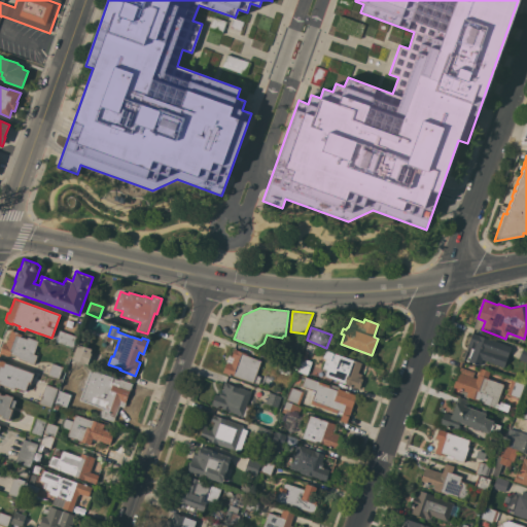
[(22,335),(21,337),(27,339),(28,337),(38,341),(34,354),(37,355),(34,364),(19,359),(19,356),(9,354),(9,356),(0,353),(0,350),(3,343),(5,344),(7,339),(10,330),(22,335)]
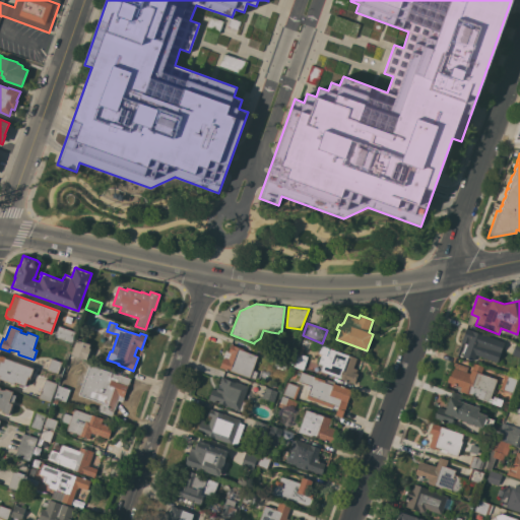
[(75,332),(71,342),(54,336),(58,326),(75,332)]
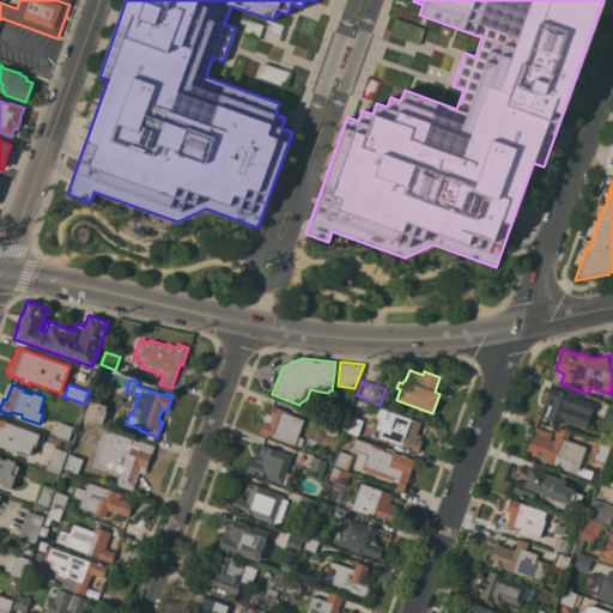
[(550,387),(594,404),(586,428),(562,418),(558,425),(545,420),(547,417),(545,416),(548,407),(550,408),(551,406),(544,404),(550,387)]
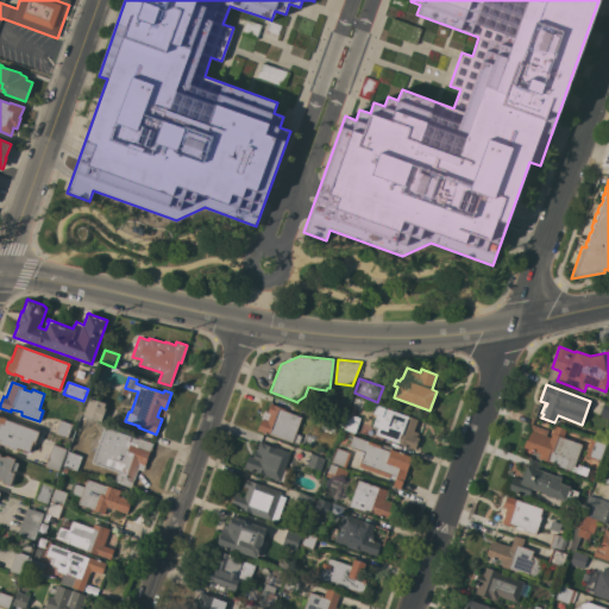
[(106,403),(104,408),(105,408),(101,421),(82,415),(89,397),(106,403)]
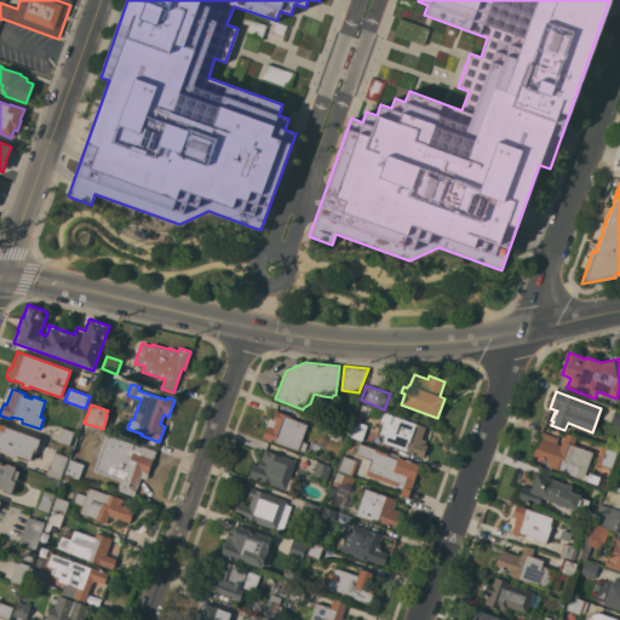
[(619,426),(609,423),(615,408),(619,409),(619,426)]
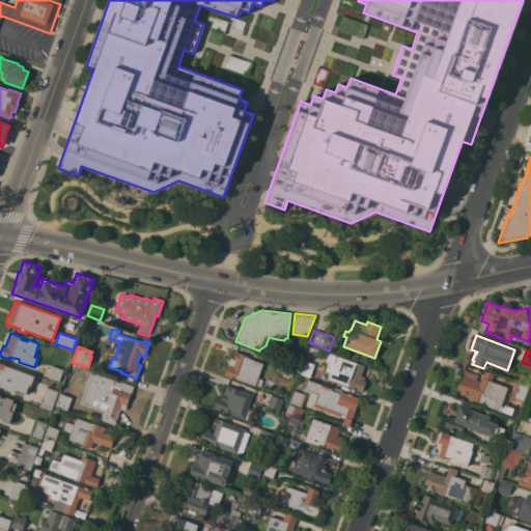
[(236,352),(249,357),(248,358),(263,364),(258,378),(263,380),(260,387),(255,385),(255,386),(234,379),(234,380),(224,375),(230,358),(233,359),(236,352)]
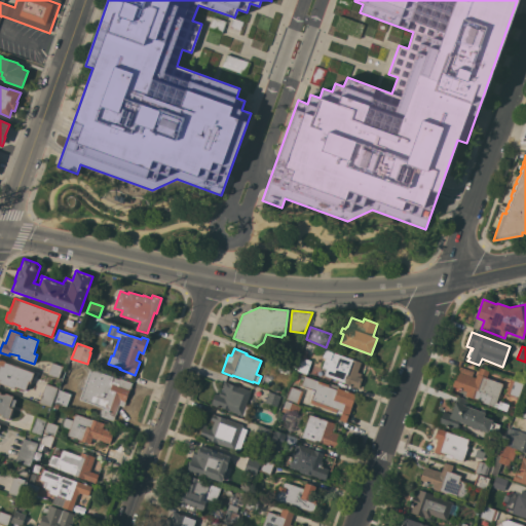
[(351,360),(351,359),(361,362),(357,372),(362,374),(361,377),(362,378),(359,388),(344,383),(344,382),(325,375),(327,369),(322,368),(325,359),(322,358),(325,349),(351,360)]
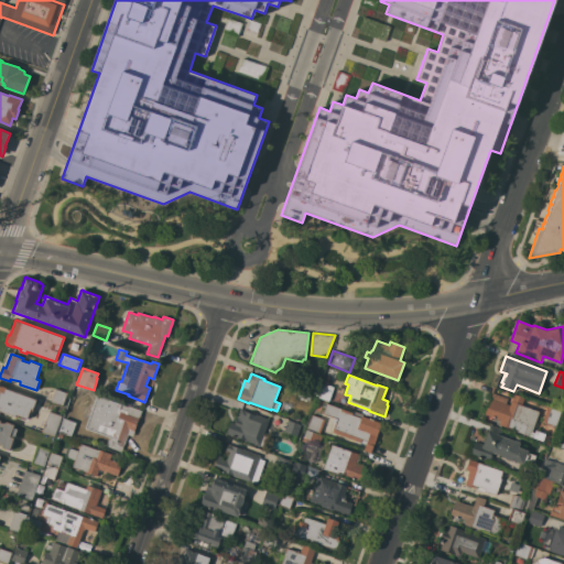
[(310,400),(297,397),(303,382),(314,387),(310,400)]
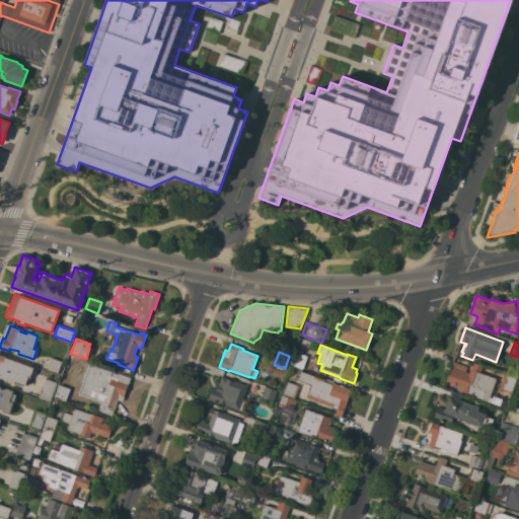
[(291,365),(296,352),(307,356),(302,369),(291,365)]
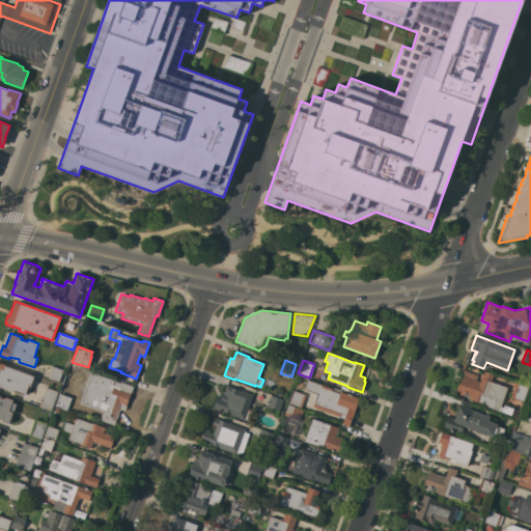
[(15,390),(15,392),(0,387),(0,362),(5,364),(5,365),(34,376),(30,386),(31,386),(30,387),(28,387),(26,394),(17,391),(17,393),(15,393),(16,390),(15,390)]
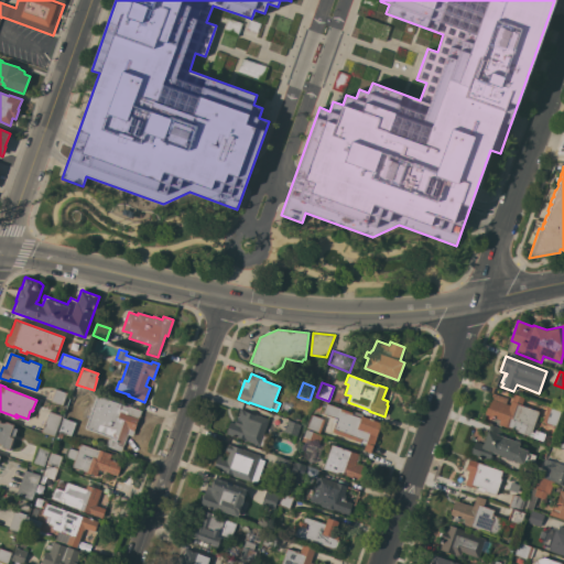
[(510,404),(513,394),(524,398),(522,405),(539,411),(532,432),(534,433),(535,430),(545,434),(543,441),(517,432),(518,430),(512,429),(499,424),(501,420),(485,414),(490,398),(491,398),(492,394),(490,393),(494,387),(495,387),(492,393),(508,399),(506,403),(510,404)]
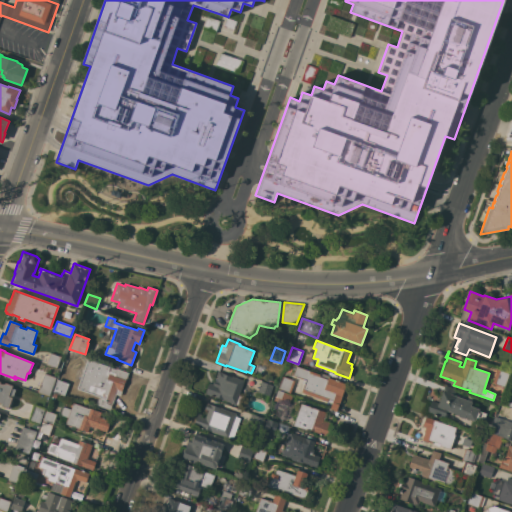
[(61,357),(56,368),(46,364),(50,353),(61,357)]
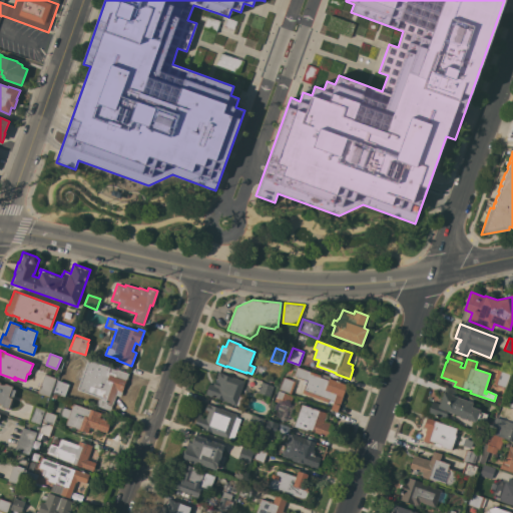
[(116,370),(116,369),(129,374),(120,397),(116,395),(110,411),(96,406),(99,397),(78,389),(89,360),(116,370)]
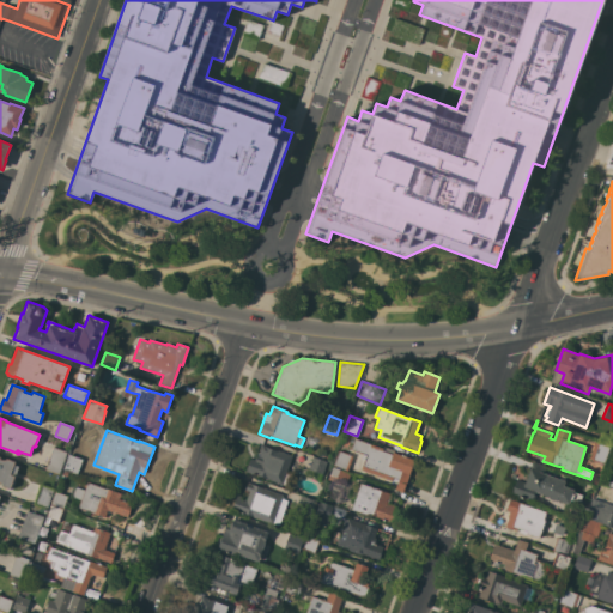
[(416,460),(404,492),(395,489),(398,483),(360,469),(364,460),(362,459),(364,454),(351,449),(354,438),(382,448),(383,445),(395,450),(394,453),(416,460)]
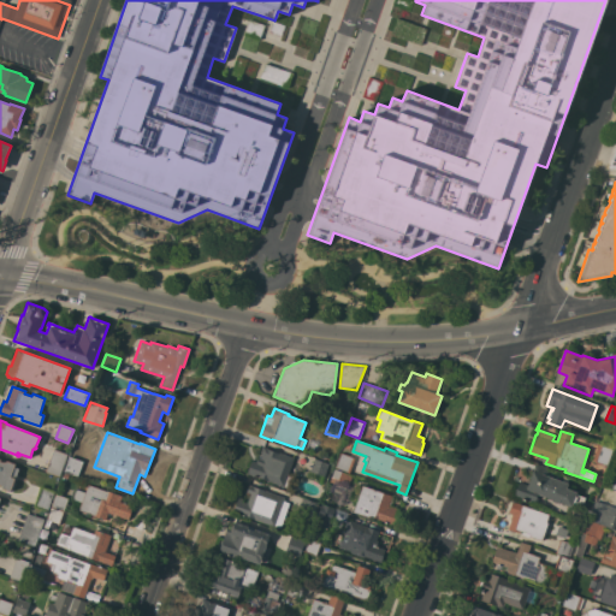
[(612,450),(606,466),(592,461),(598,444),(612,450)]
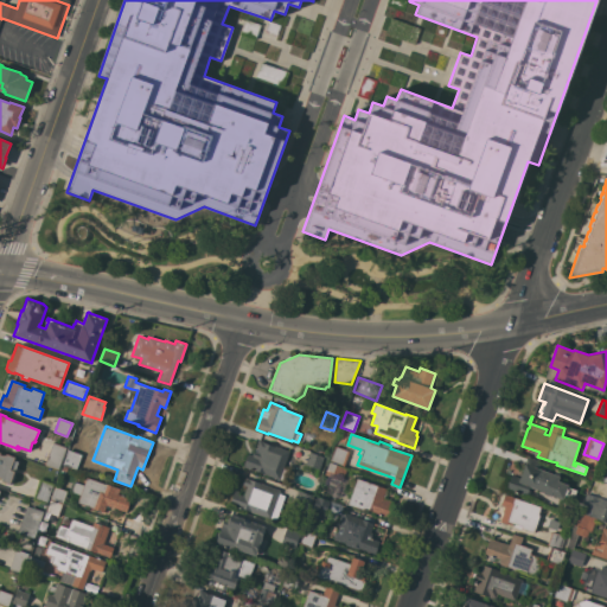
[(263,441),(263,442),(274,446),(289,451),(280,479),(243,466),(248,453),(253,455),(255,451),(259,452),(260,451),(256,448),(259,440),(263,441)]
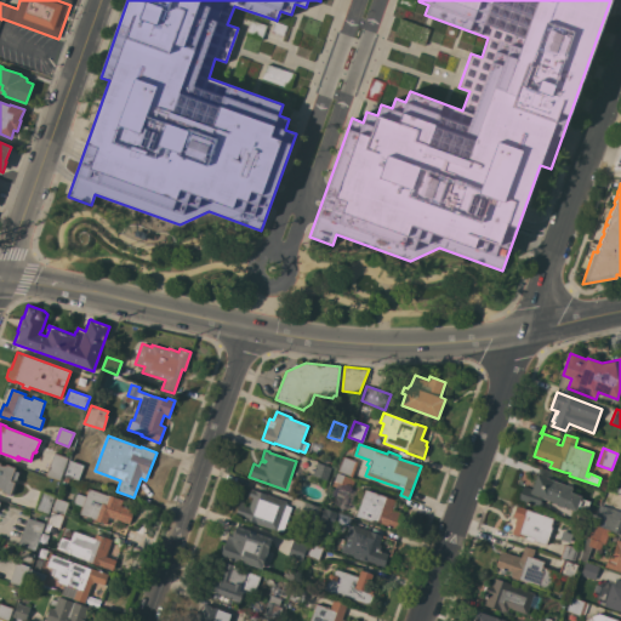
[(60,480),(46,476),(53,453),(68,457),(60,480)]
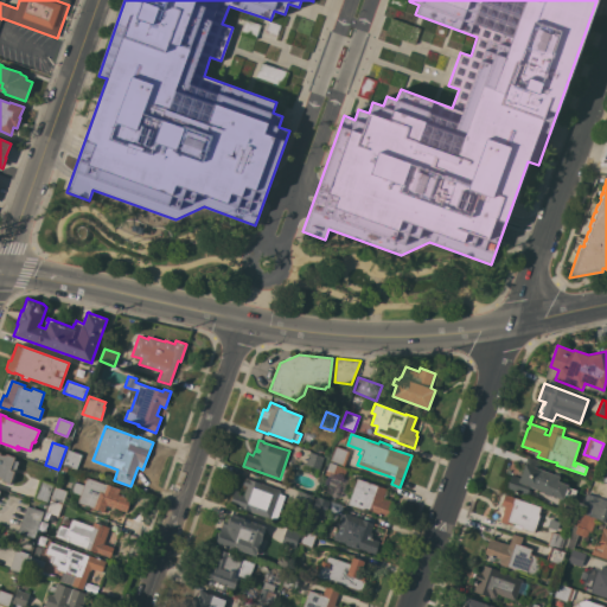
[(350,452),(344,466),(330,461),(336,446),(350,452)]
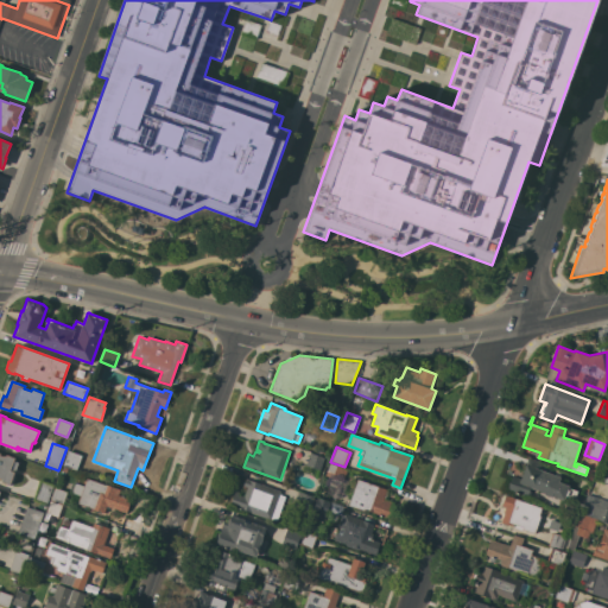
[(80,456),(76,469),(63,464),(68,451),(80,456)]
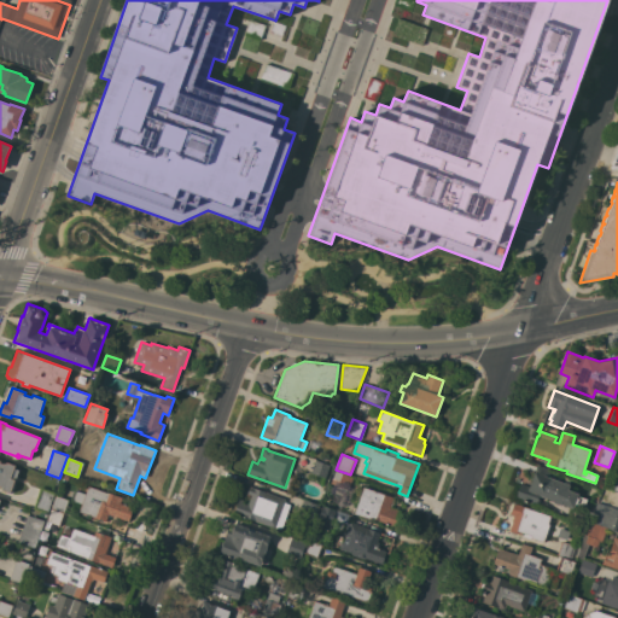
[(330,465),(325,478),(310,473),(315,460),(330,465)]
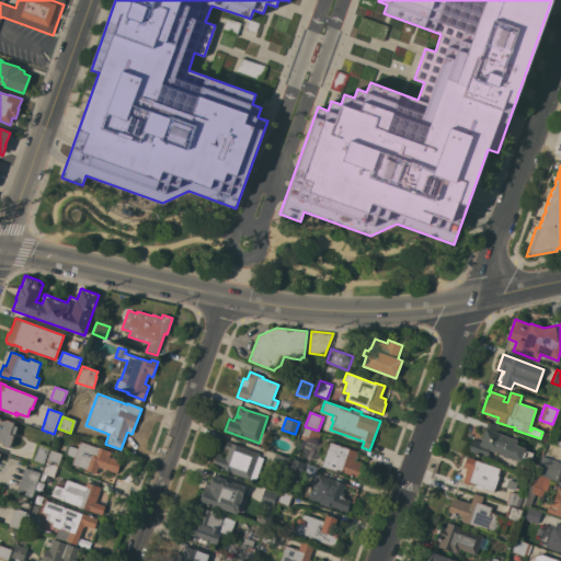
[(0,420),(2,421),(3,421),(6,421),(6,420),(13,423),(12,425),(16,426),(9,448),(1,445),(2,443),(0,443),(0,420)]
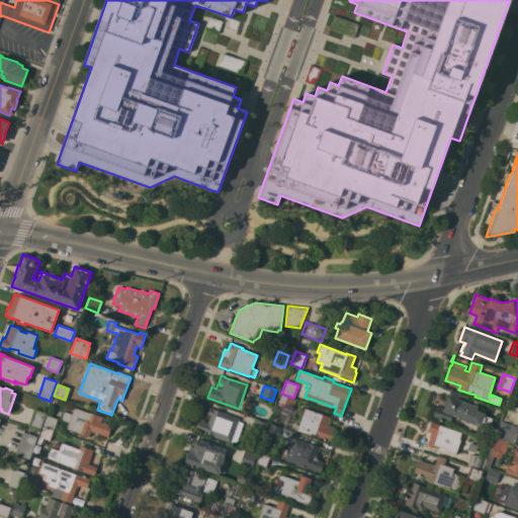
[(461,395),(460,401),(478,407),(476,411),(485,414),(484,416),(492,419),(489,429),(470,422),(470,424),(464,421),(464,420),(452,416),(451,418),(452,419),(451,422),(450,421),(449,424),(432,418),(436,405),(444,408),(449,391),(461,395)]
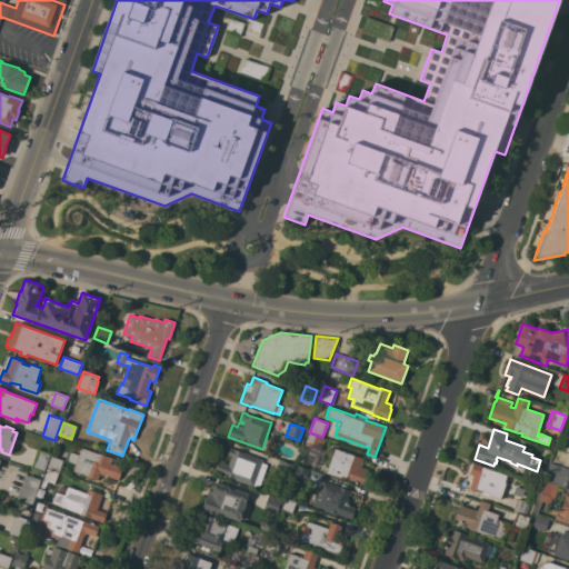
[(321,451),(305,445),(308,433),(325,439),(321,451)]
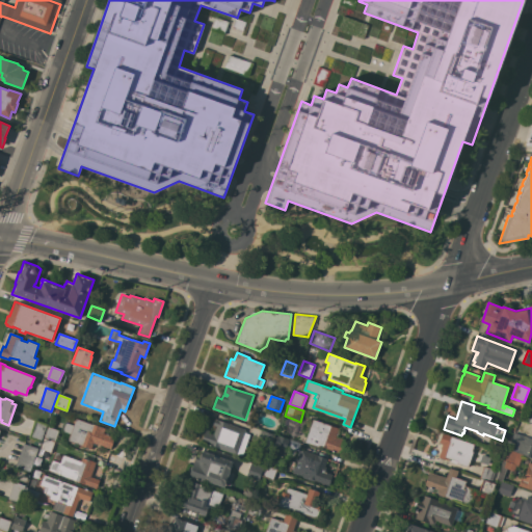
[(65,422),(74,425),(76,419),(91,424),(92,424),(105,428),(104,433),(115,437),(111,449),(97,444),(96,445),(95,445),(94,446),(92,445),(90,449),(68,441),(71,434),(62,431),(65,422)]
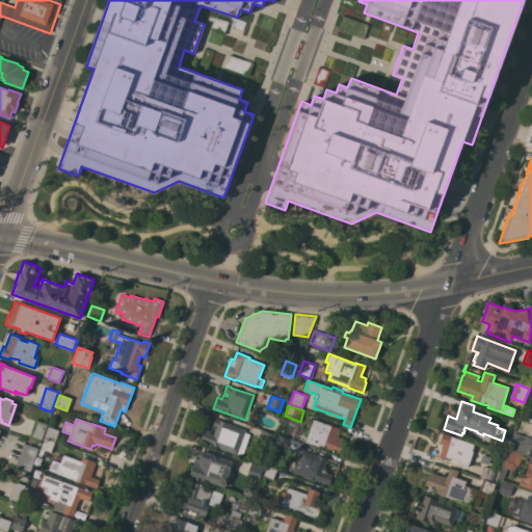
[(245,429),(244,433),(249,434),(247,441),(247,443),(243,456),(237,454),(237,455),(202,442),(206,429),(210,430),(209,432),(213,434),(216,427),(212,425),(215,419),(245,429)]
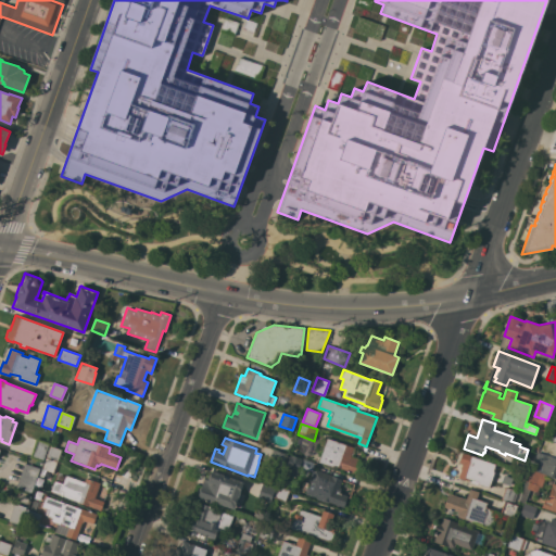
[(354,447),(351,456),(361,459),(355,474),(333,466),(333,467),(318,462),(327,438),(354,447)]
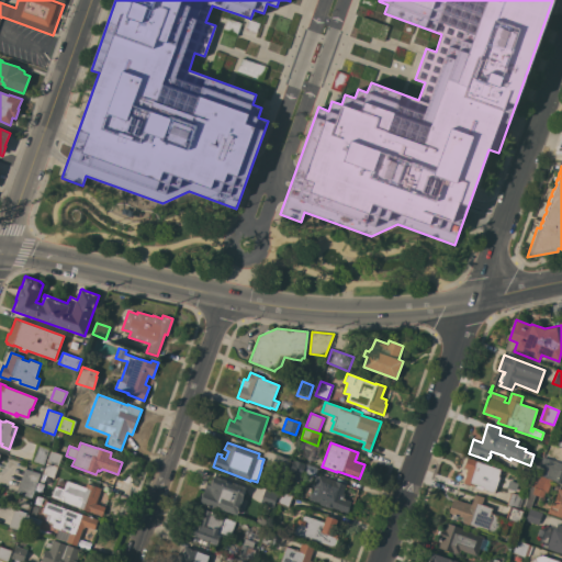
[(37,444),(49,448),(43,465),(31,461),(37,444)]
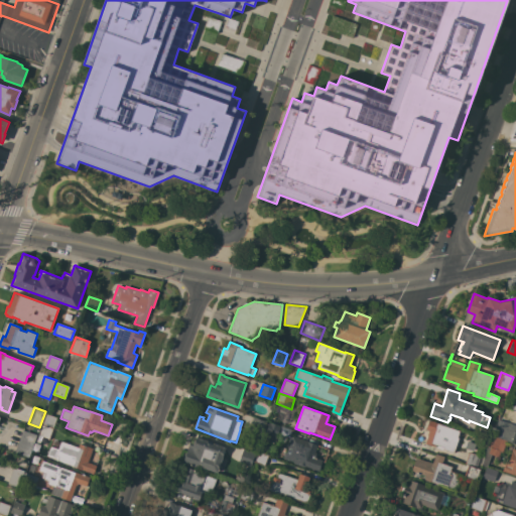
[(42,424),(46,414),(57,417),(53,428),(42,424)]
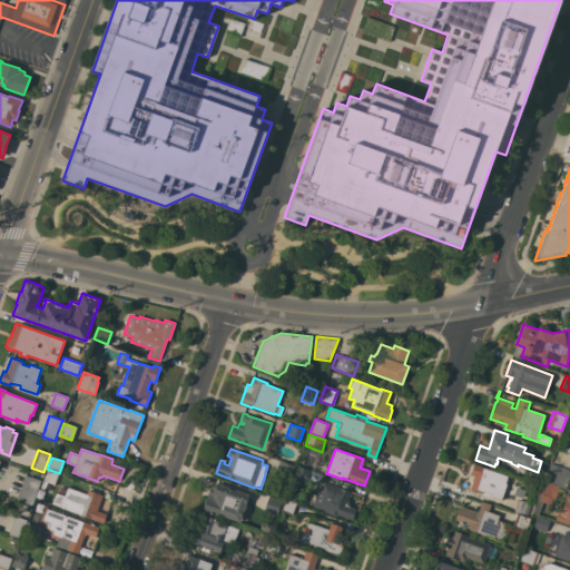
[(294,465),(288,481),(275,477),(281,461),(294,465)]
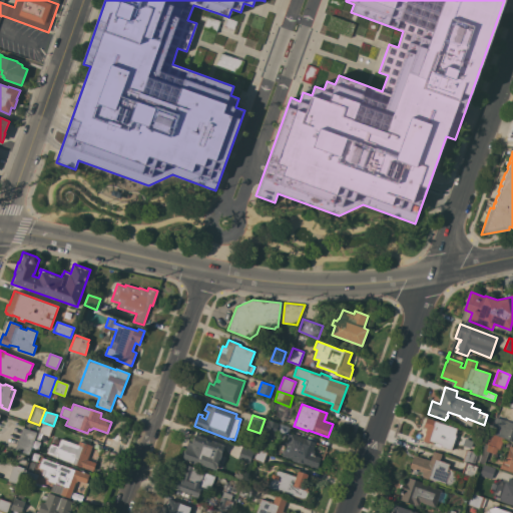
[(423,427),(427,418),(457,428),(455,435),(456,436),(451,450),(441,446),(440,447),(423,441),(425,433),(426,428),(423,427)]
